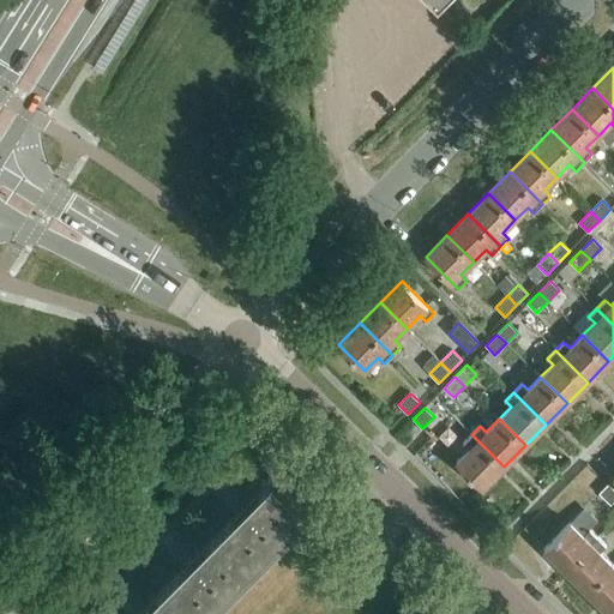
[(504,467),(471,434),(463,443),(469,449),(456,462),(483,488),(504,467)]
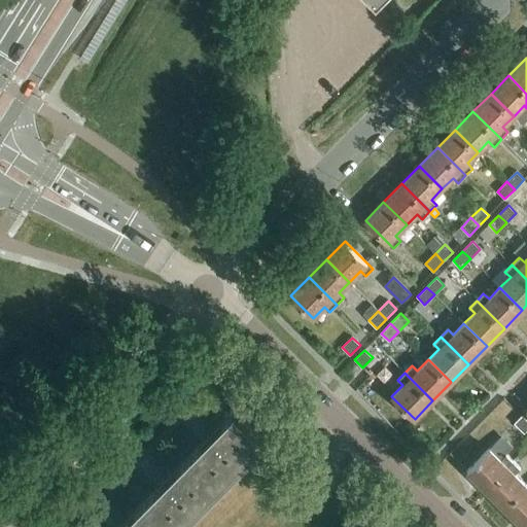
[(234,410),(188,455),(221,487),(266,442),(234,410)]
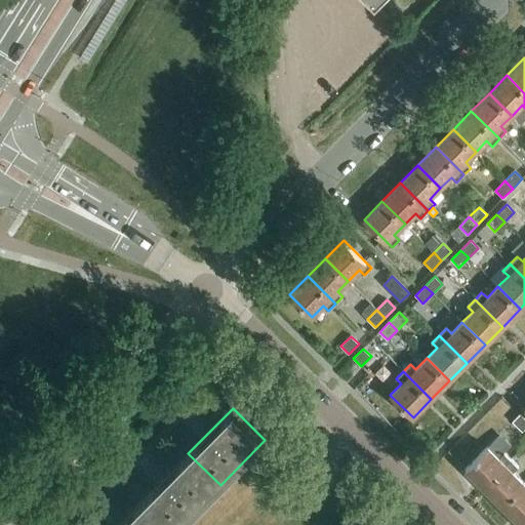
[(524,418),(521,415),(513,422),(523,433),(524,430),(524,418)]
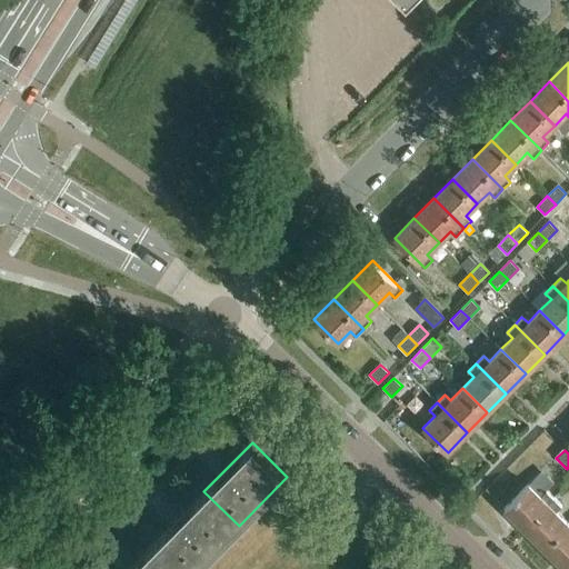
[(503,510),(525,530),(555,498),(547,490),(541,496),(529,485),(503,510)]
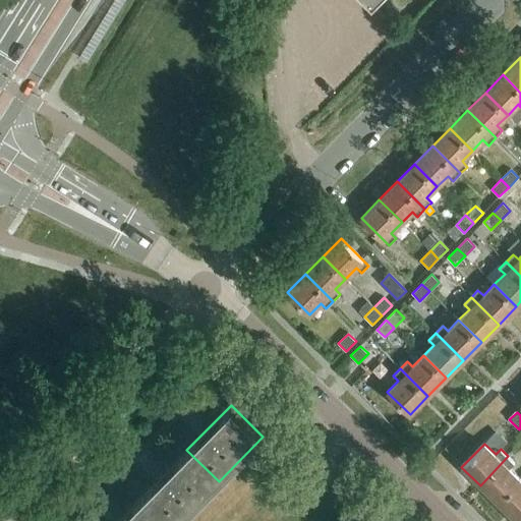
[(186,450),(142,495),(168,520),(179,520),(219,481),(186,450)]
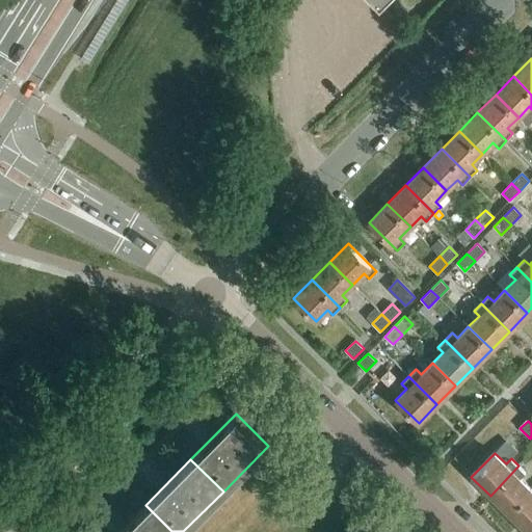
[(490,496),(508,513),(531,489),(521,479),(527,473),(519,466),(490,496)]
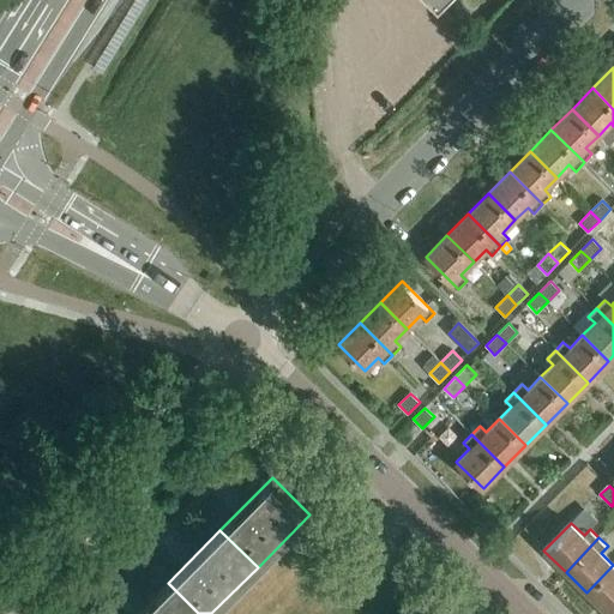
[(587,593),(608,613),(613,606),(613,565),(587,593)]
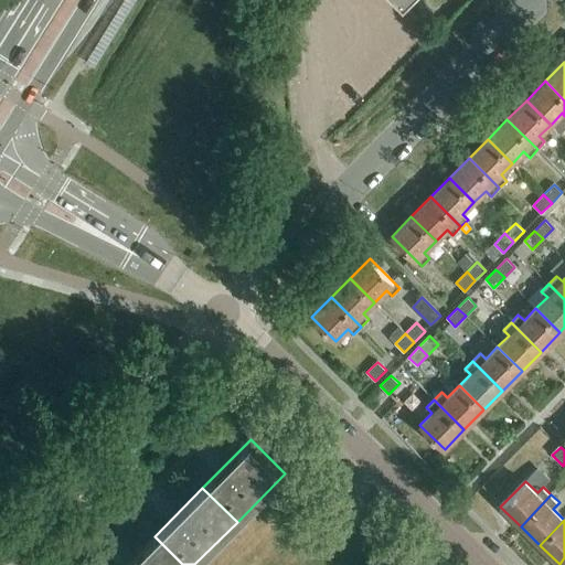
[(126,564),(182,564),(155,536),(126,564)]
